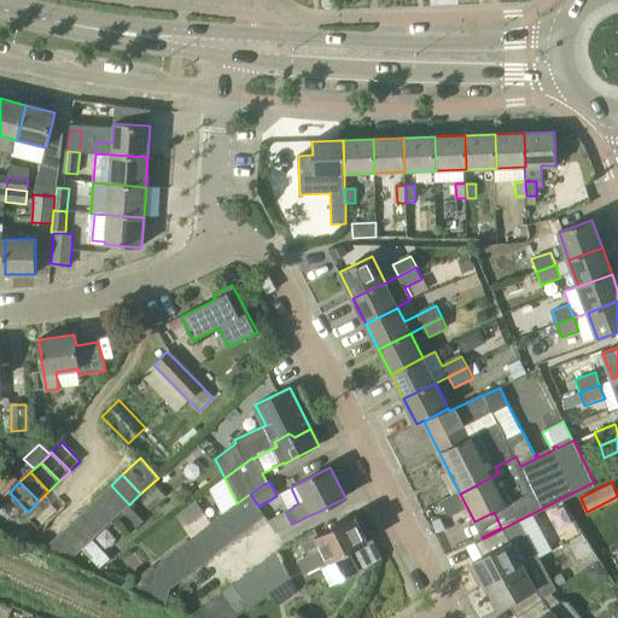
[(120,514),(129,505),(111,485),(100,495),(120,514)]
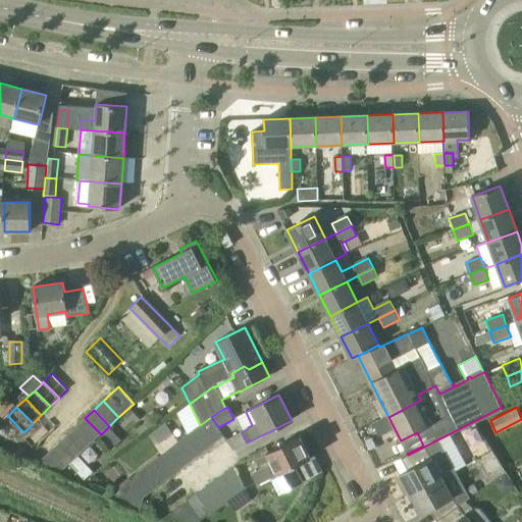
[(8,416),(0,422),(0,425),(14,440),(23,432),(8,416)]
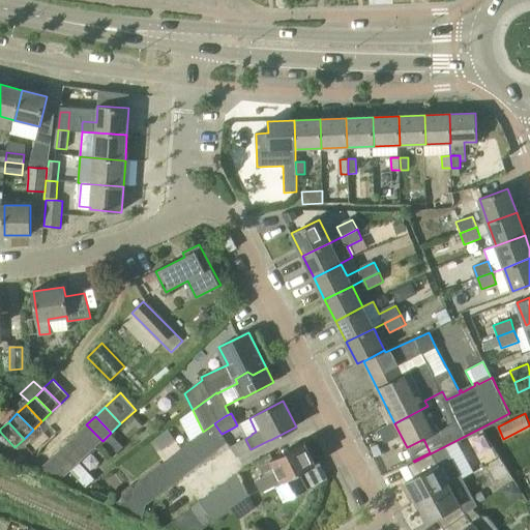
[(214,423),(203,432),(217,450),(228,442),(222,434),(214,423)]
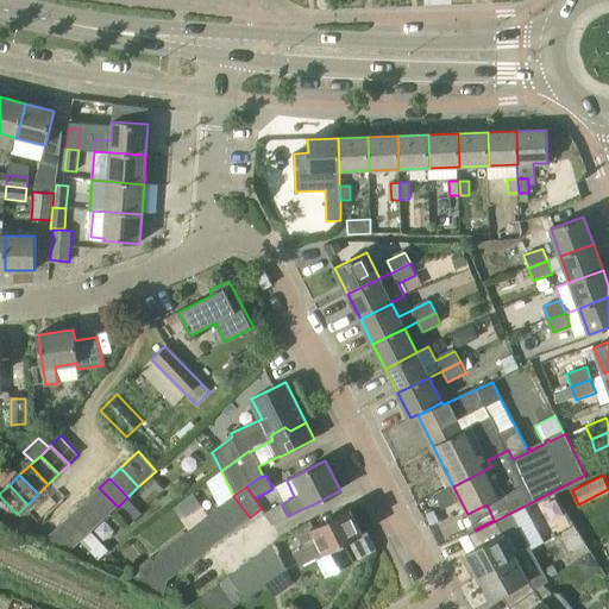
[(107,516),(111,514),(118,507),(99,488),(89,497),(107,516)]
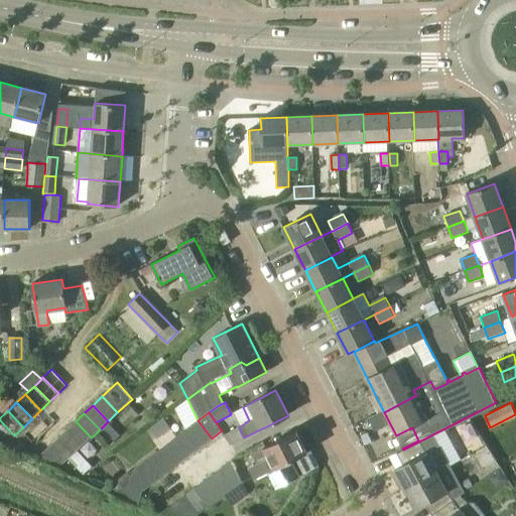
[(0,441),(5,444),(14,435),(0,420),(0,441)]
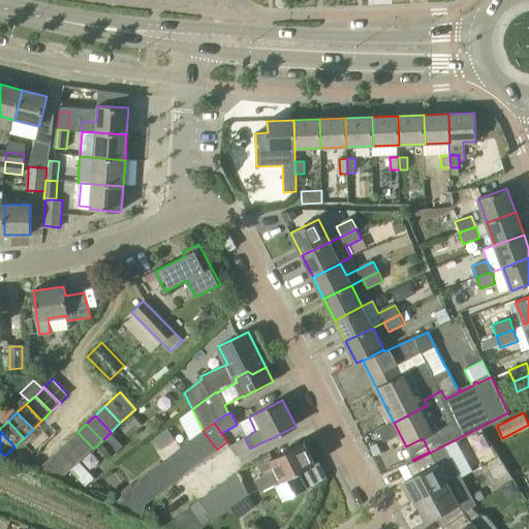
[(203,431),(194,438),(209,456),(217,449),(203,431)]
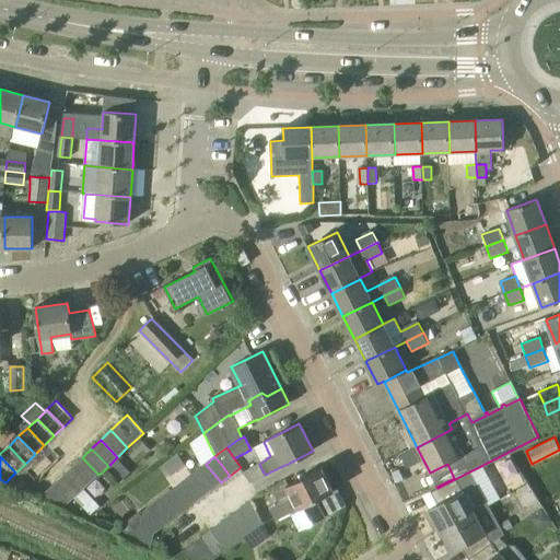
[(72,467),(89,485),(98,475),(82,457),(72,467)]
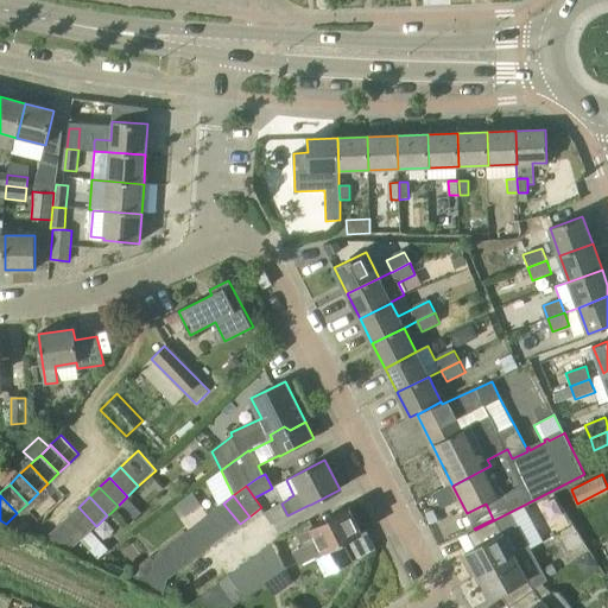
[(131,523),(141,513),(127,499),(116,510),(131,523)]
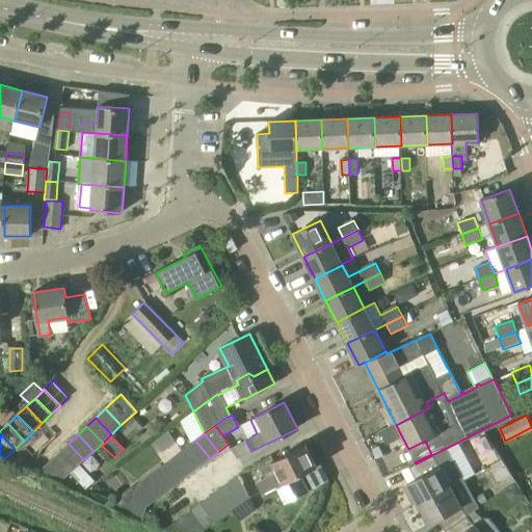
[(168,461),(178,454),(182,451),(177,441),(158,453),(164,464),(168,461)]
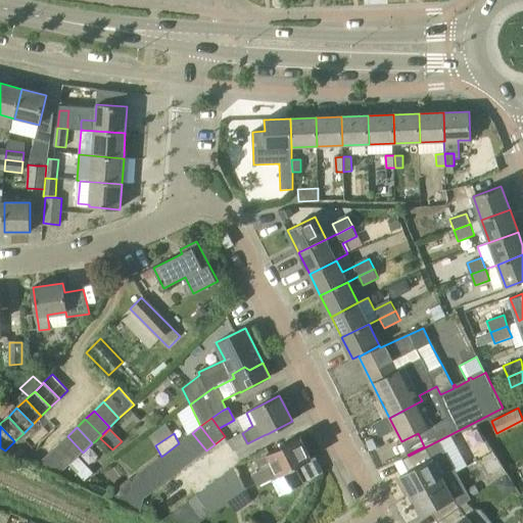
[(206,450),(192,433),(191,433),(183,439),(197,458),(206,450)]
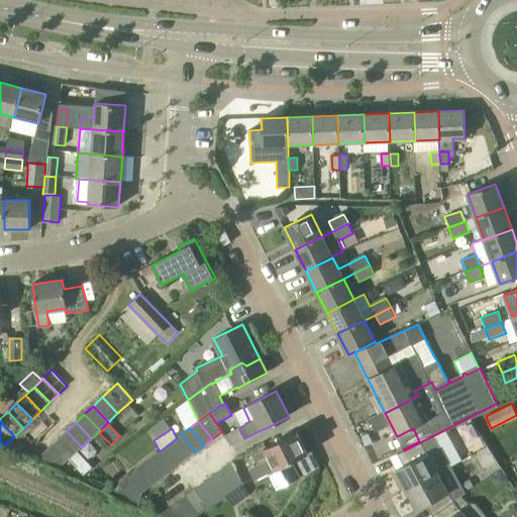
[(244,438),(239,428),(224,435),(230,446),(244,438)]
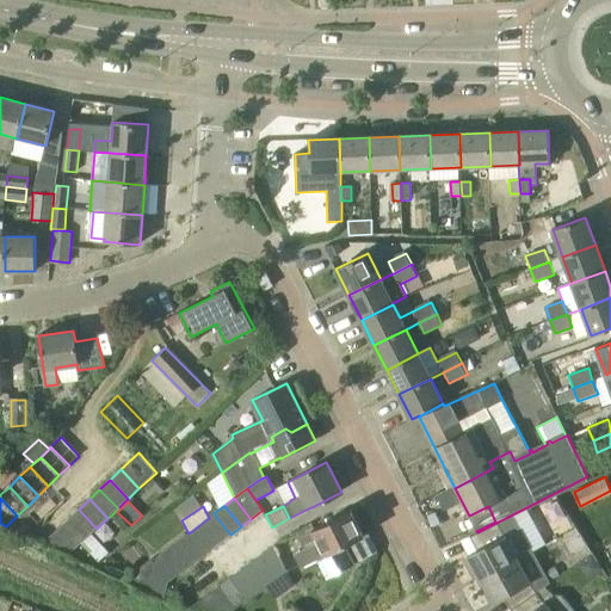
[(87,538),(88,537),(97,529),(79,510),(68,519),(87,538)]
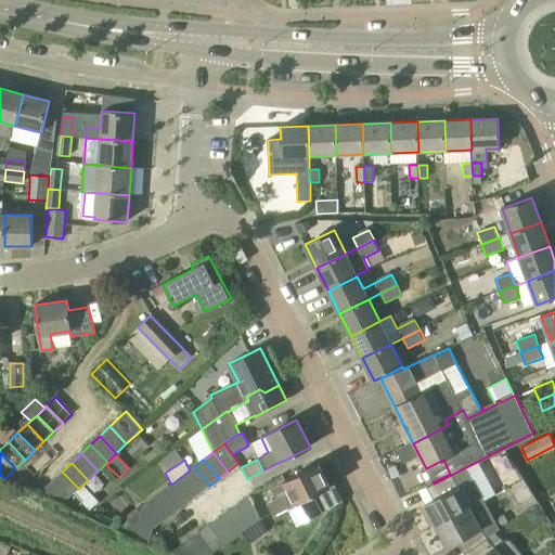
[(278,500),(268,504),(273,516),(331,487),(319,464),(286,480),(283,474),(269,482),(272,487),(278,500)]
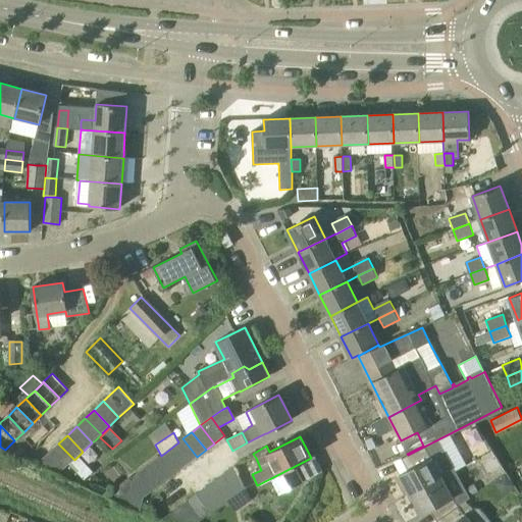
[(183,438),(178,442),(174,446),(188,464),(197,457),(183,438)]
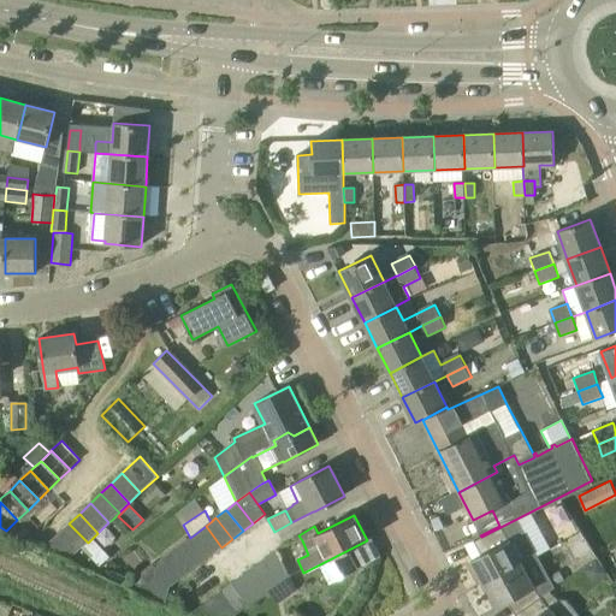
[(485,584),(537,556),(517,520),(502,527),(474,542),(481,555),(472,560),(485,584)]
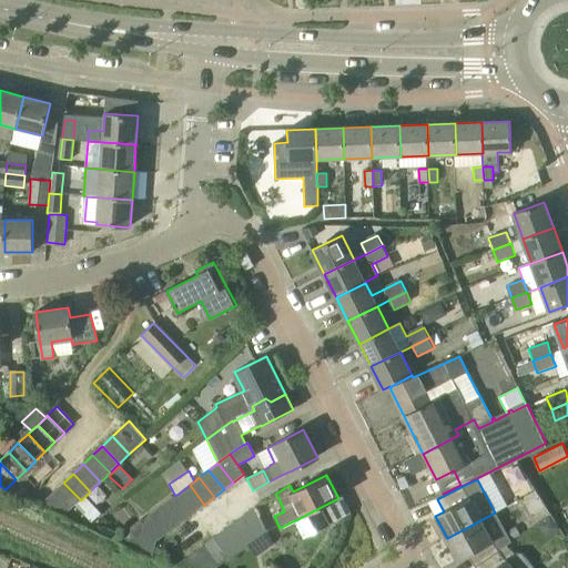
[(63,483),(54,492),(71,509),(81,500),(63,483)]
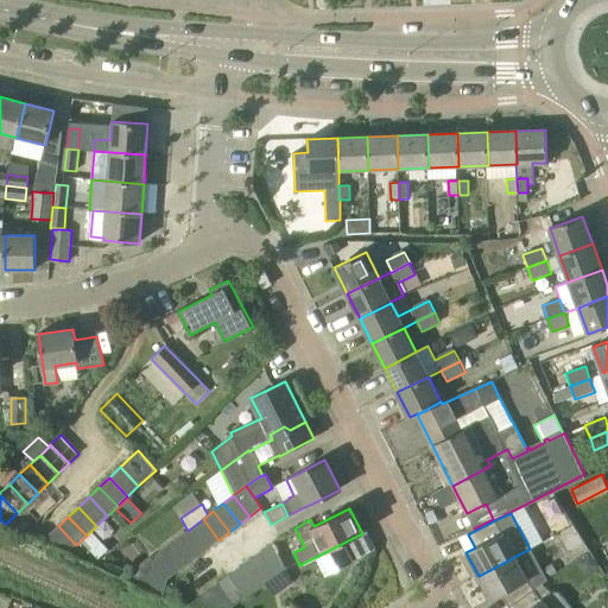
[(203,519),(192,527),(208,549),(219,540),(203,519)]
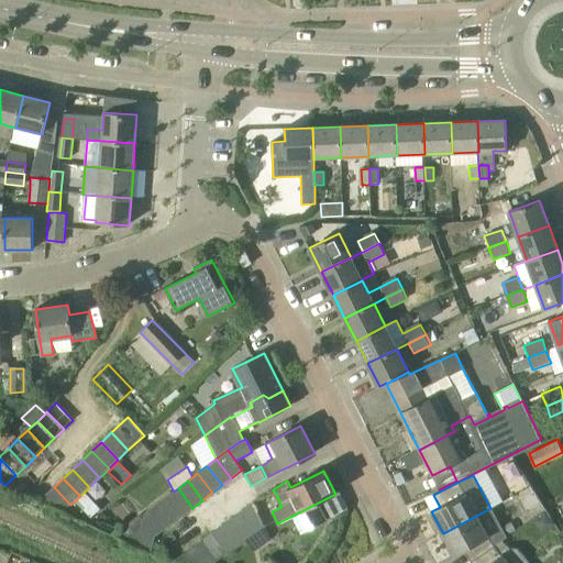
[(64,511),(70,505),(54,487),(40,500),(64,511)]
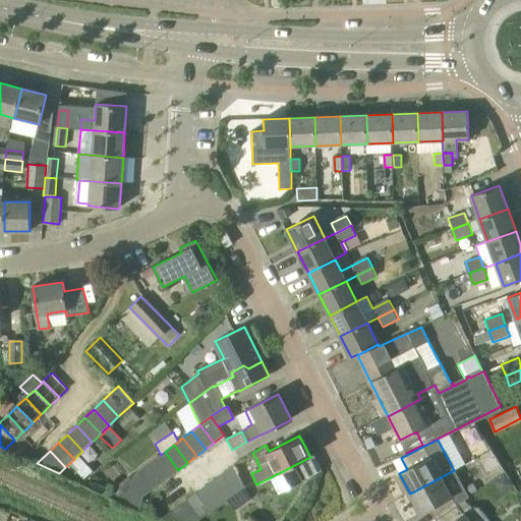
[(165,452),(161,455),(156,459),(170,476),(178,470),(165,452)]
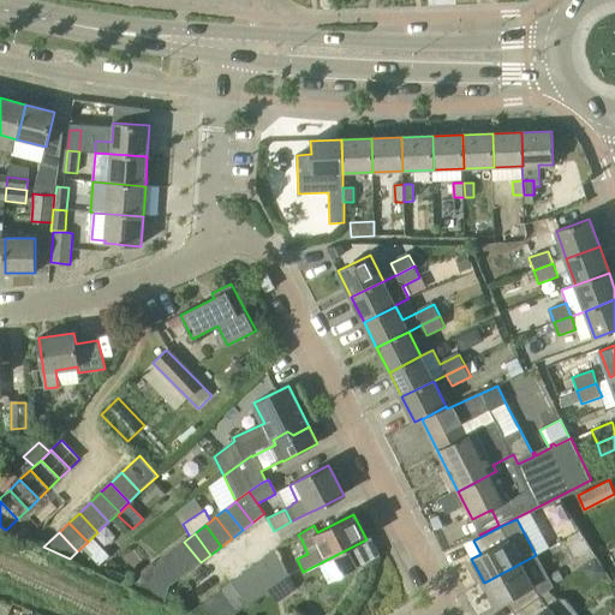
[(88,542),(82,548),(99,566),(109,556),(91,538),(88,542)]
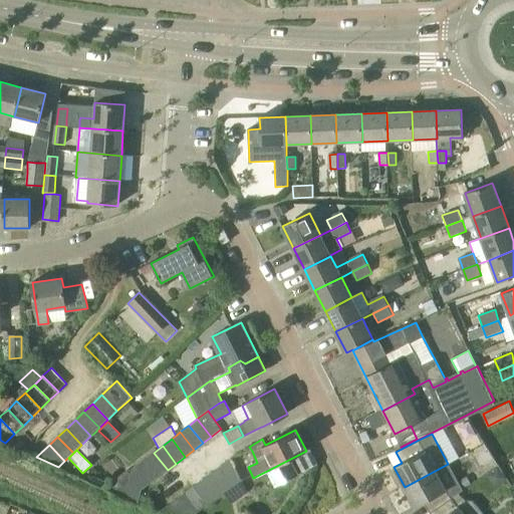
[(154,453),(145,460),(159,477),(168,470),(154,453)]
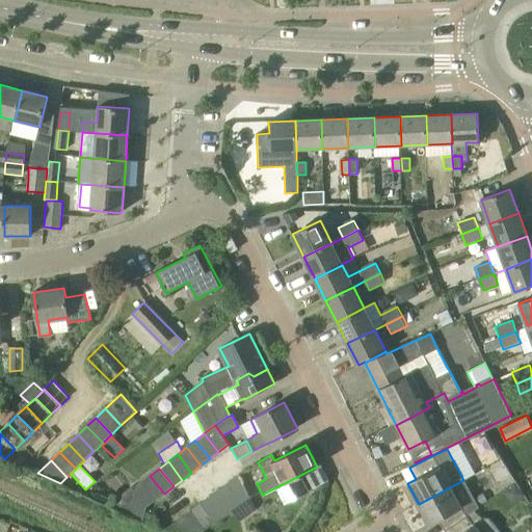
[(249,497),(246,489),(239,475),(229,482),(242,502),(249,497)]
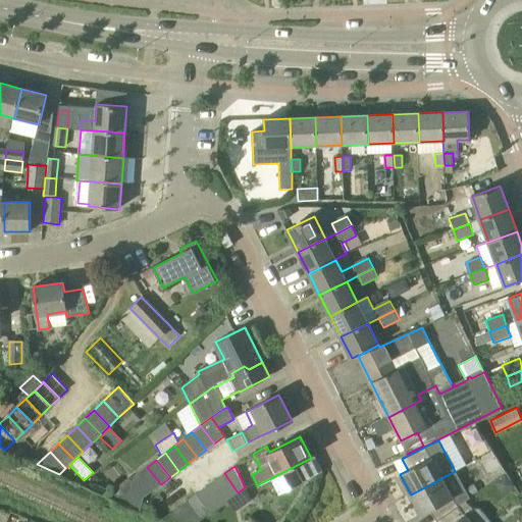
[(161,484),(147,467),(139,473),(152,491),(161,484)]
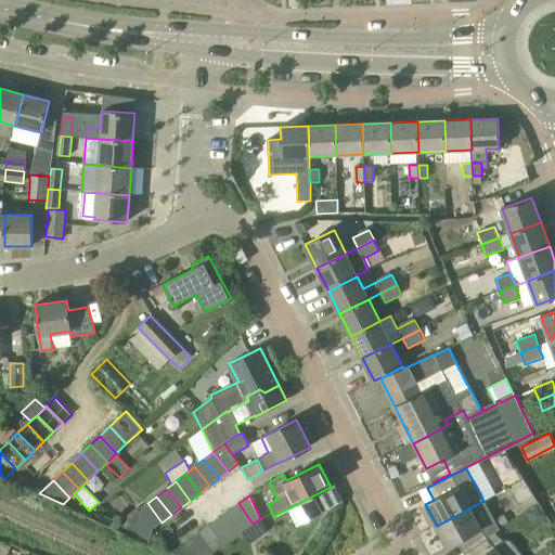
[(499,530),(485,501),(483,501),(437,526),(448,547),(456,543),(465,554),(488,539),(499,530)]
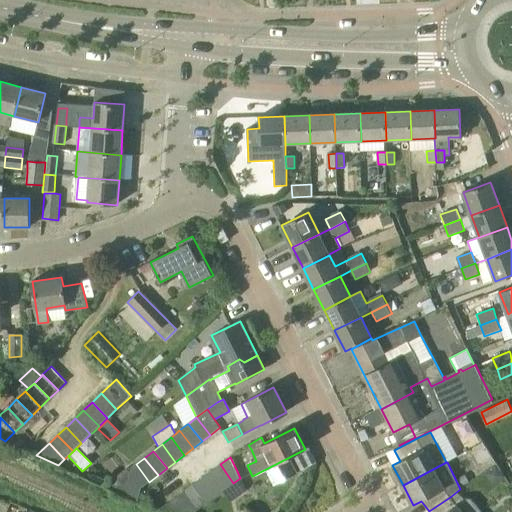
[(136,464),(127,471),(141,489),(149,482),(136,464)]
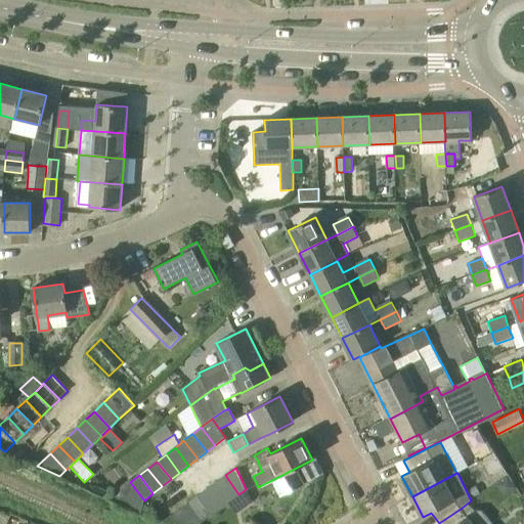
[(238,494),(225,475),(216,482),(229,501),(238,494)]
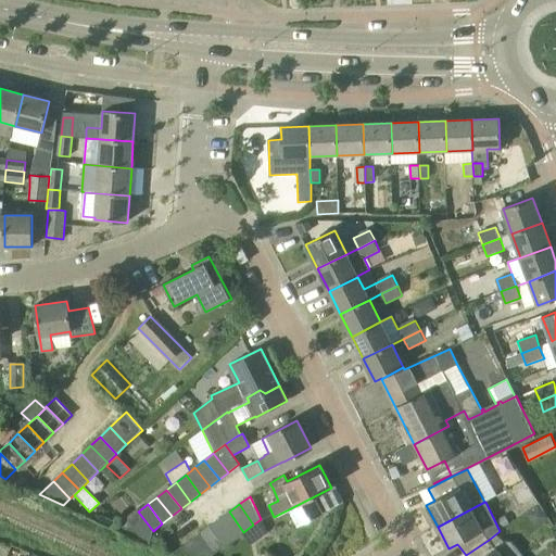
[(150,545),(153,531),(138,512),(115,529),(150,545)]
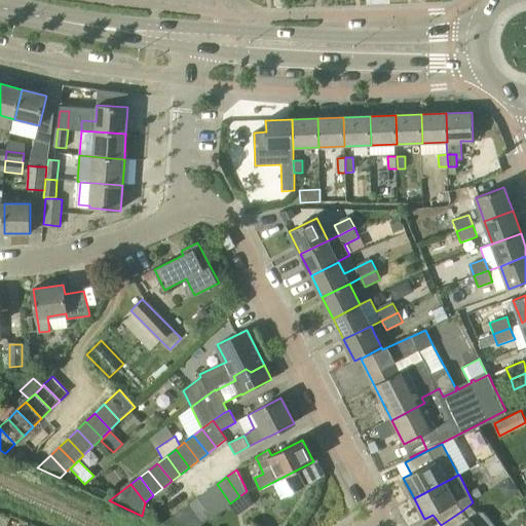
[(230,503),(217,484),(208,491),(221,510),(228,504),(230,503)]
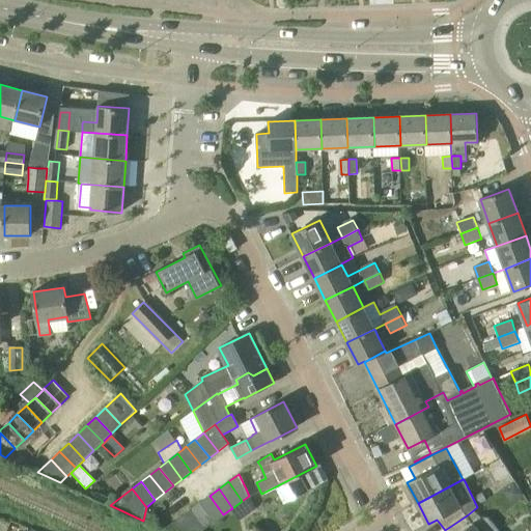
[(223,514),(210,496),(200,502),(214,522),(223,514)]
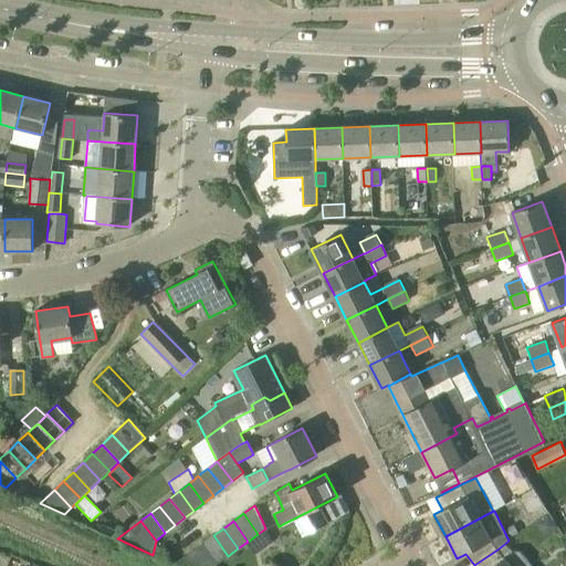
[(274,544),(268,532),(265,528),(258,534),(248,542),(245,543),(255,557),(274,544)]
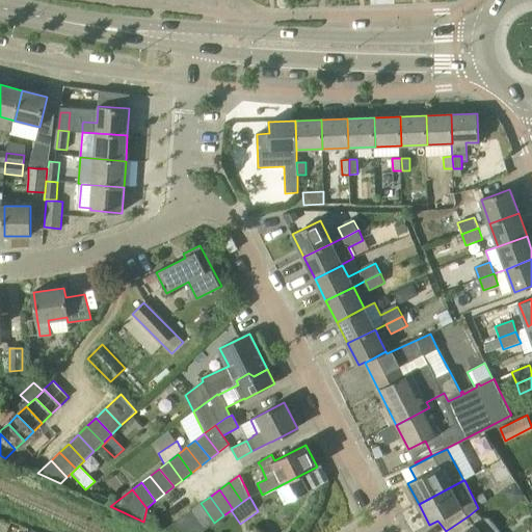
[(204,529),(214,523),(201,503),(190,510),(191,510),(204,529)]
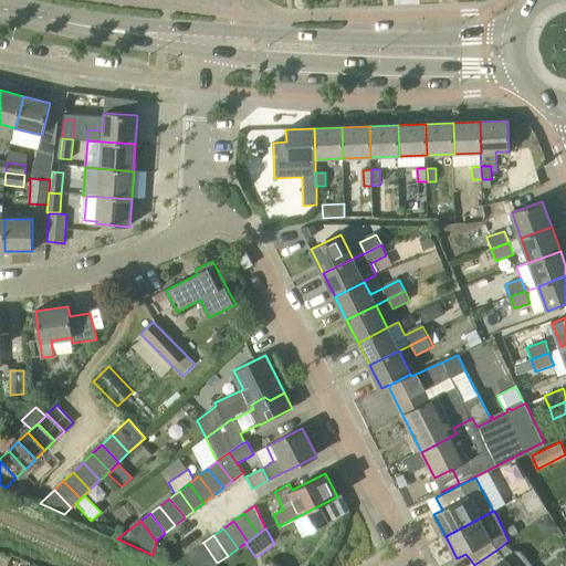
[(194,551),(203,565),(212,565),(217,563),(203,543),(194,551)]
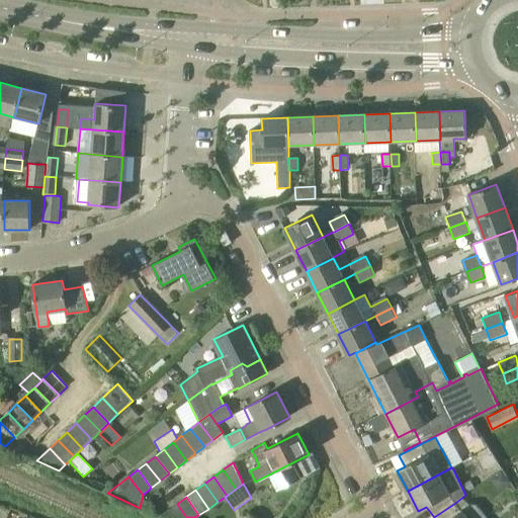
[(487,517),(488,517),(477,504),(468,503),(460,511),(455,503),(434,517),(487,517)]
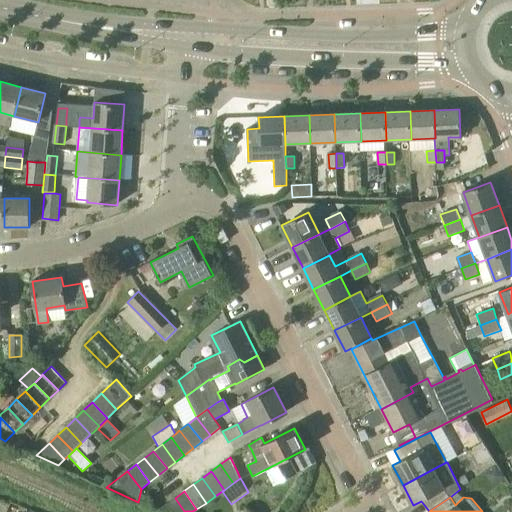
[(184,511),(175,498),(157,511),(158,511),(184,511)]
